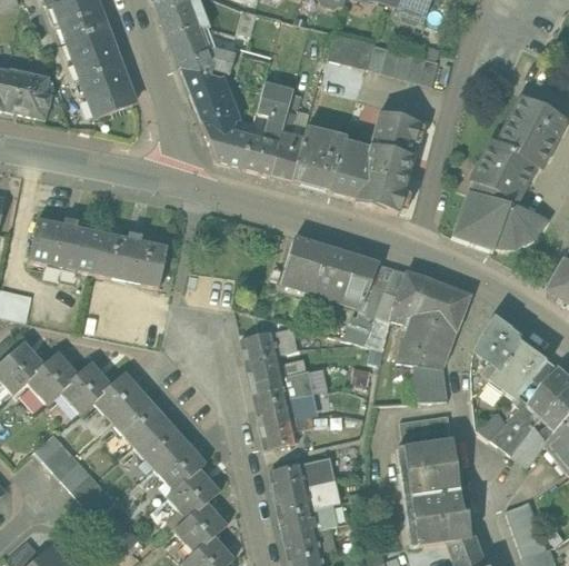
[(0,0),(0,9),(22,6),(20,0),(0,0)]
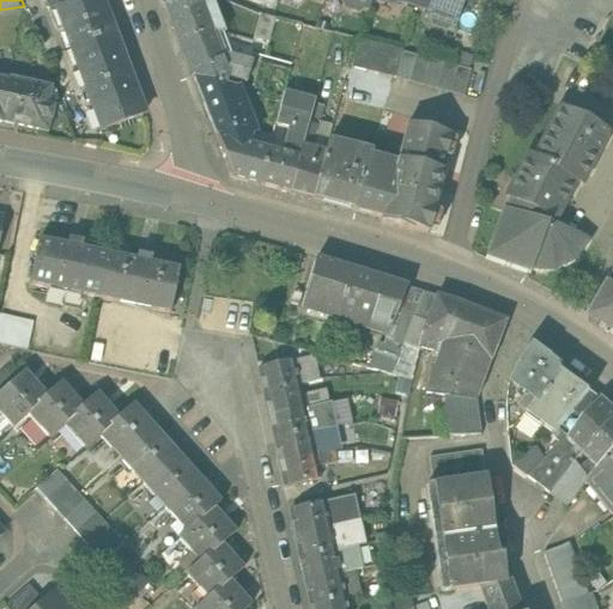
[(79,67),(121,50),(102,0),(71,0),(56,5),(56,6),(79,67)]
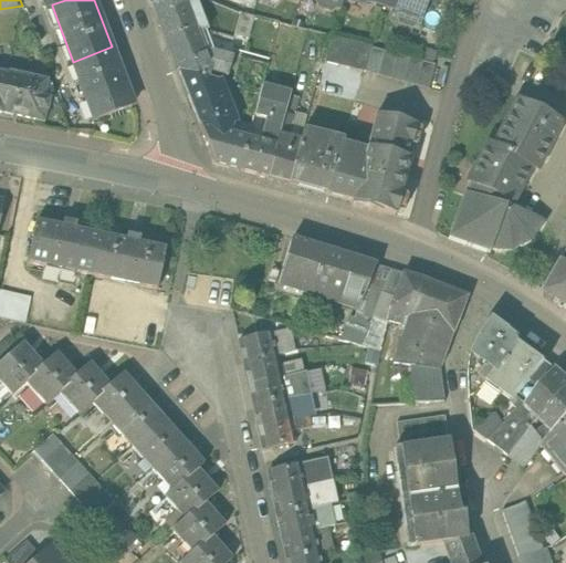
[(159,0),(153,2),(166,35),(184,29),(195,24),(207,28),(197,0),(159,0)]
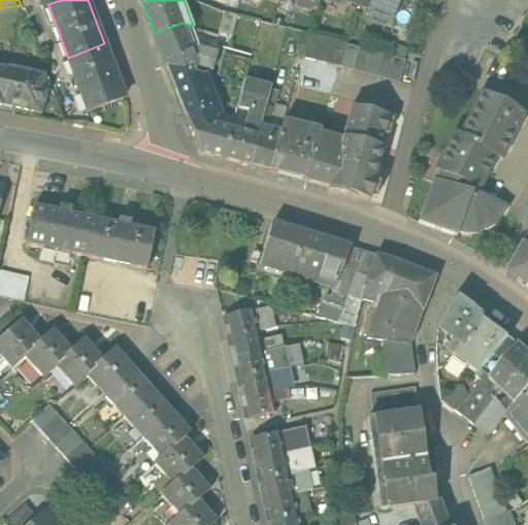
[(370,0),(369,5),(368,10),(371,11),(373,17),(385,21),(390,18),(392,19),(398,0),(370,0)]
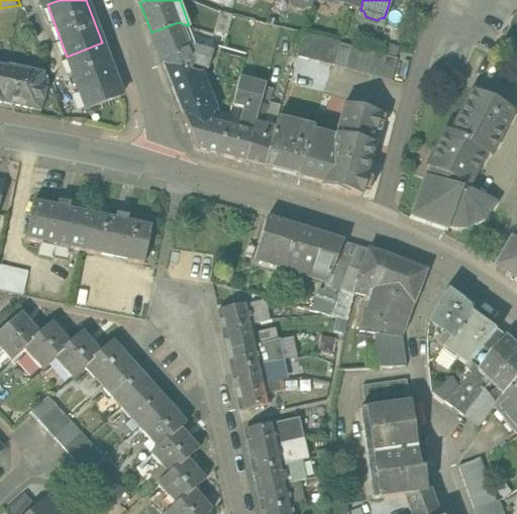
[(235,13),(220,9),(214,29),(227,32),(235,13)]
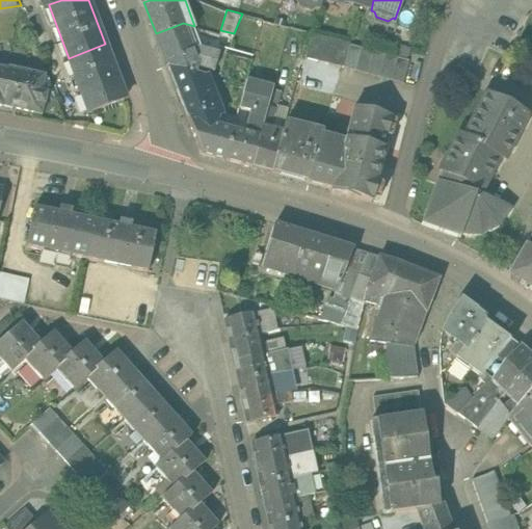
[(173,27),(185,61),(196,64),(210,68),(214,65),(219,51),(197,45),(192,47),(183,23),(173,27)]
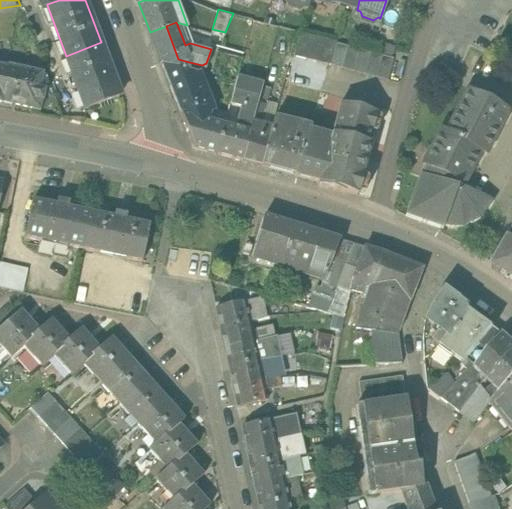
[(178,59),(166,26),(150,32),(158,54),(159,54),(178,59)]
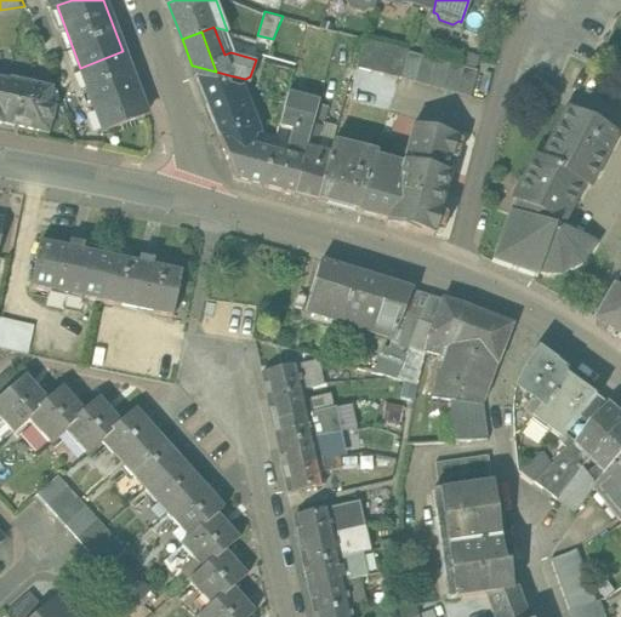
[(409,47),(366,36),(357,64),(399,75),(408,49),(409,47)]
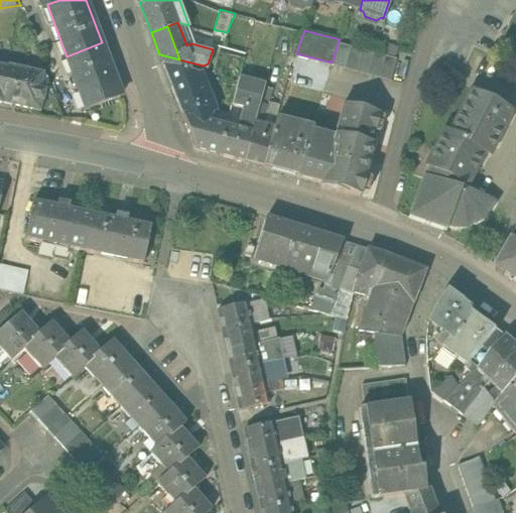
[(397,56),(339,40),(333,62),(391,78),(397,56)]
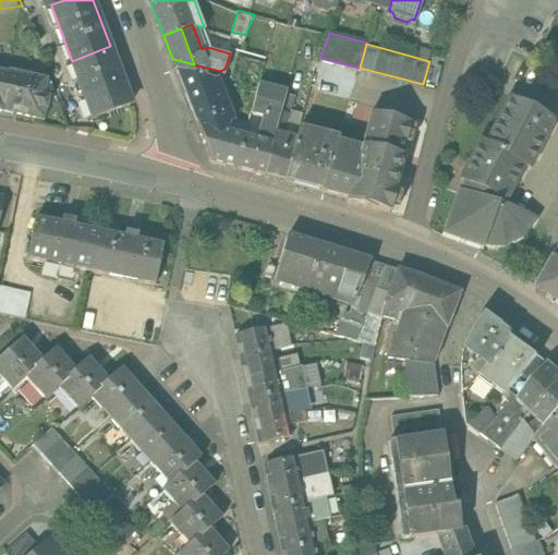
[(110,46),(72,61),(93,116),(131,100),(110,46)]
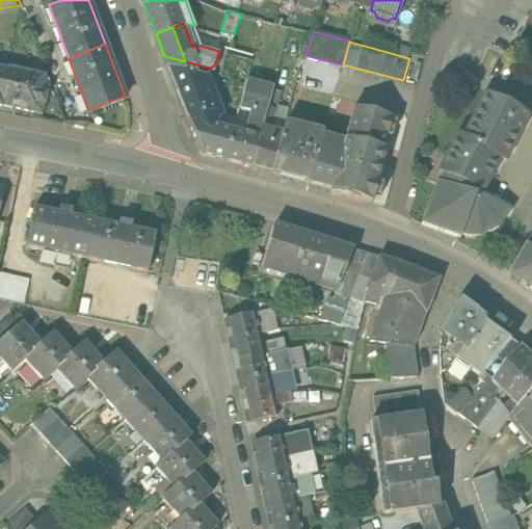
[(205,74),(195,72),(196,64),(185,61),(165,56),(164,56),(187,114),(217,123),(220,114),(211,91),(215,89),(210,75),(205,76),(205,74)]
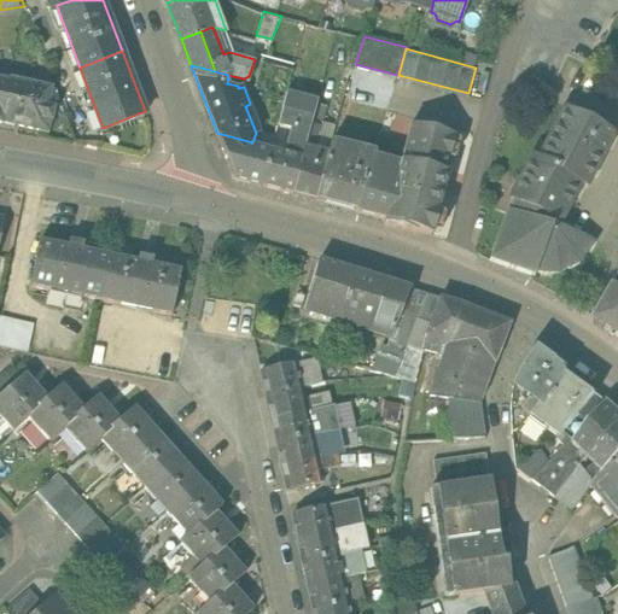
[(28,81),(9,76),(9,79),(0,118),(19,123),(28,81)]
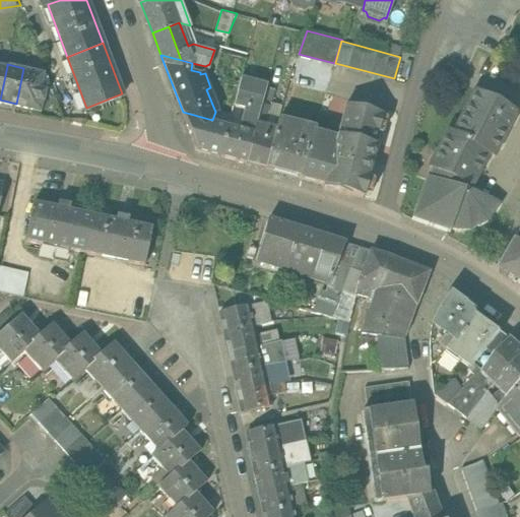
[(42,72),(23,68),(16,104),(35,108),(37,97),(41,98),(44,83),(40,82),(42,72)]
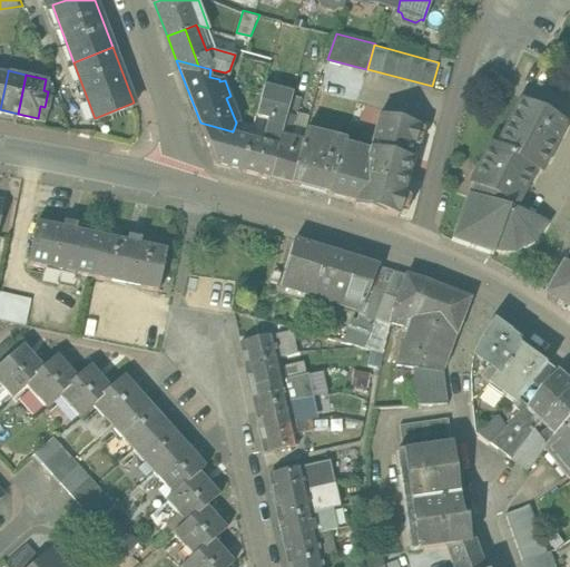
[(277,87),(264,84),(256,109),(255,111),(255,113),(269,116),(277,87)]
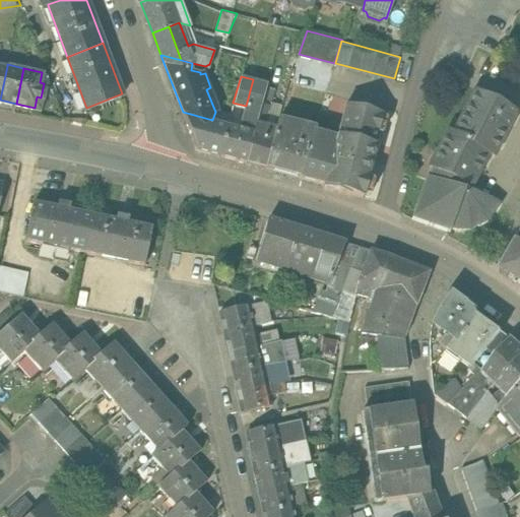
[(240,128),(229,125),(220,154),(245,160),(246,160),(253,132),(256,121),(261,101),(266,84),(267,83),(253,79),(246,106),(240,128)]
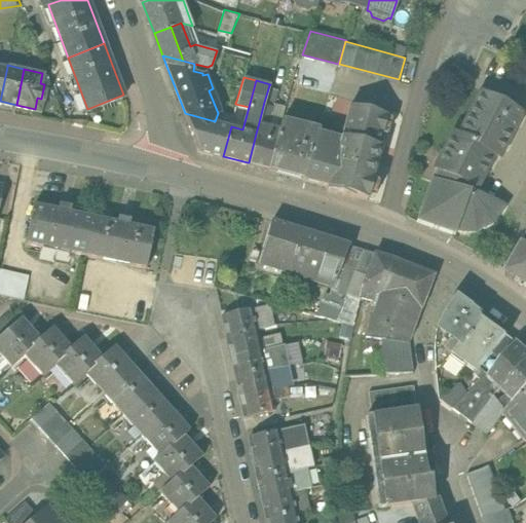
[(277,87),(269,85),(264,102),(273,105),(274,102),(277,87)]
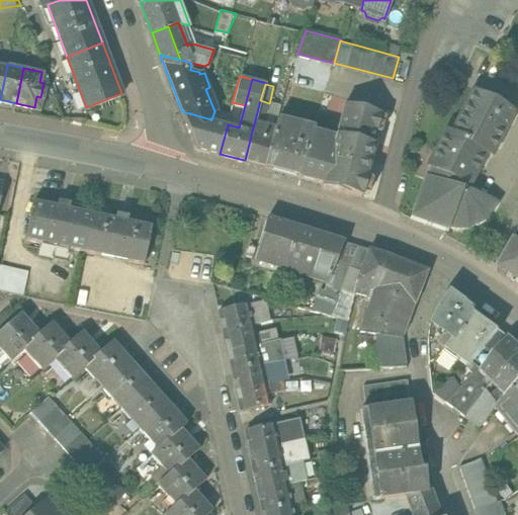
[(449,176),(492,98),(472,89),(451,131),(446,129),(428,164),(430,166),(449,176)]
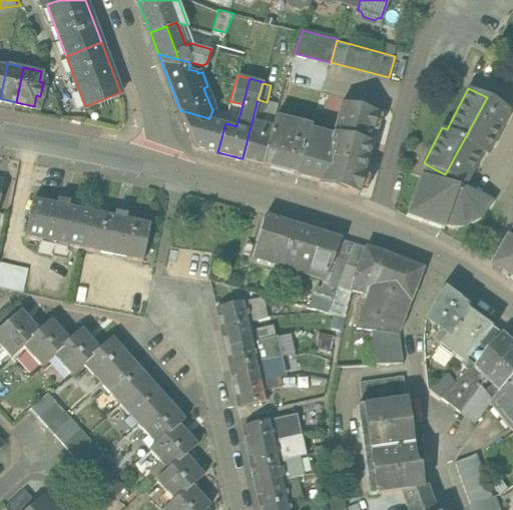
[(487,97),(445,174),(464,183),(465,183),(481,150),(486,152),(503,119),(504,119),(509,110),(508,110),(509,109),(487,97)]
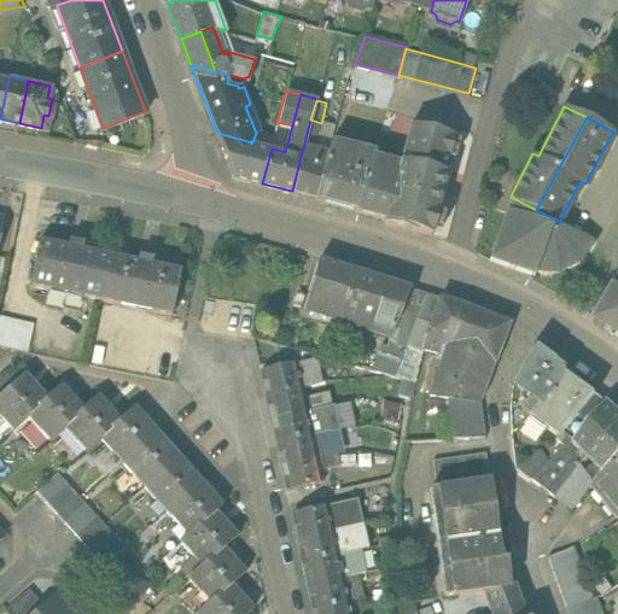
[(315,146),(304,144),(301,157),(292,191),(291,192),(315,198),(331,140),(334,123),(322,120),(321,123),(315,146)]
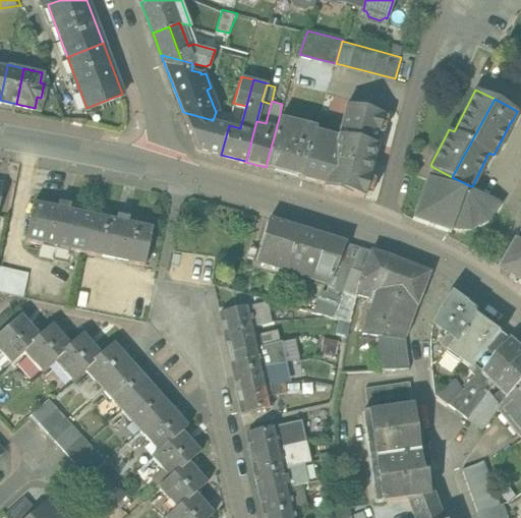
[(271,104),(262,101),(256,121),(266,123),(271,104)]
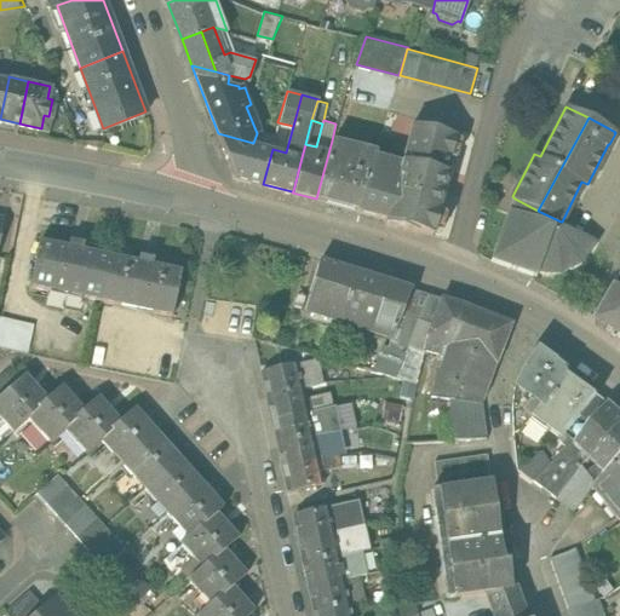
[(455,133),(413,122),(401,165),(373,157),(356,208),(356,209),(386,217),(385,222),(418,230),(418,229),(432,232),(432,230),(434,230),(440,211),(438,209),(449,172),(445,171),(449,156),(451,156),(455,136),(454,136),(455,133)]
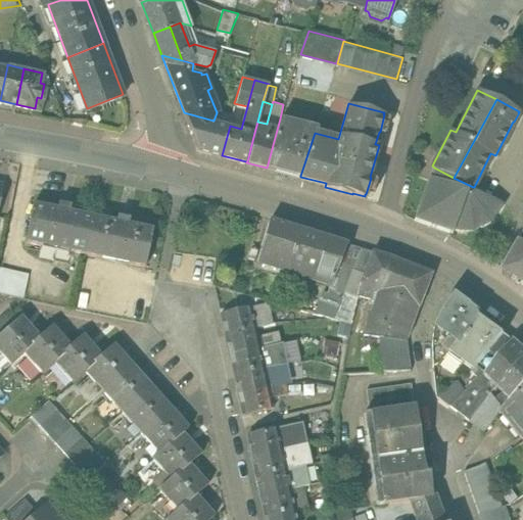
[(214,121),(184,112),(184,113),(185,114),(198,149),(222,155),(230,126),(214,121)]
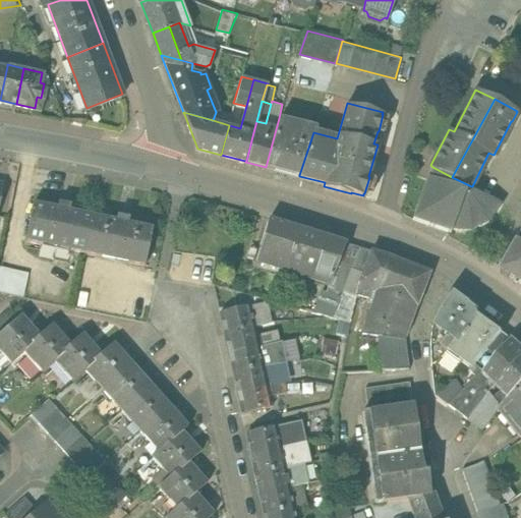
[(279,118),(266,167),(299,176),(299,175),(313,132),(314,128),(279,118)]
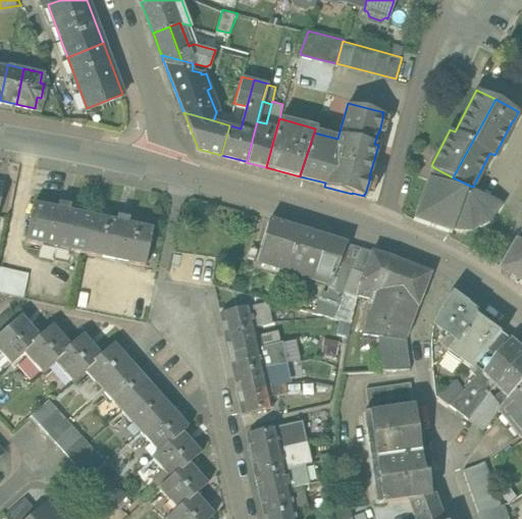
[(453,177),(433,167),(430,176),(428,175),(413,217),(451,230),(453,227),(472,229),(490,220),(503,203),(503,201),(502,200),(501,201),(476,192),(477,189),(473,187),(472,187),(453,177)]
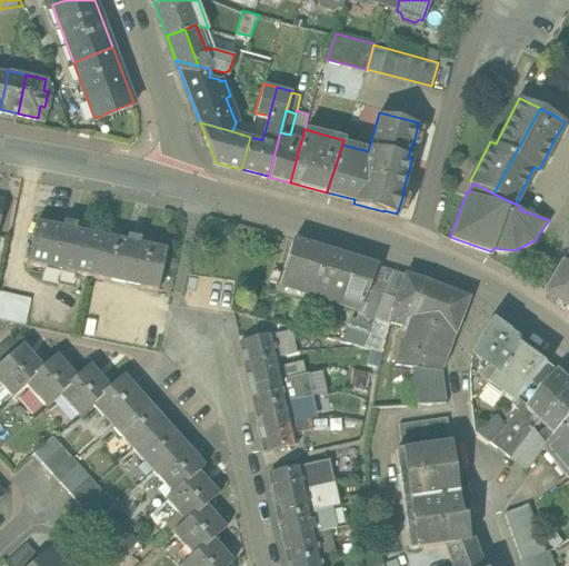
[(101,234),(75,228),(76,222),(63,219),(62,225),(36,219),(28,260),(92,275),(101,234)]
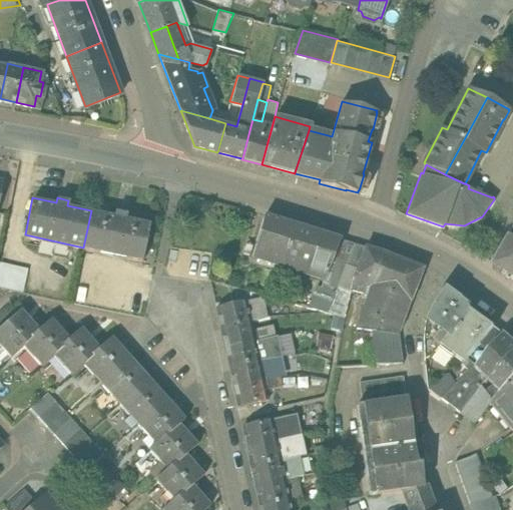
[(126,212),(115,210),(114,215),(91,210),(83,247),(142,260),(150,222),(125,217),(126,212)]
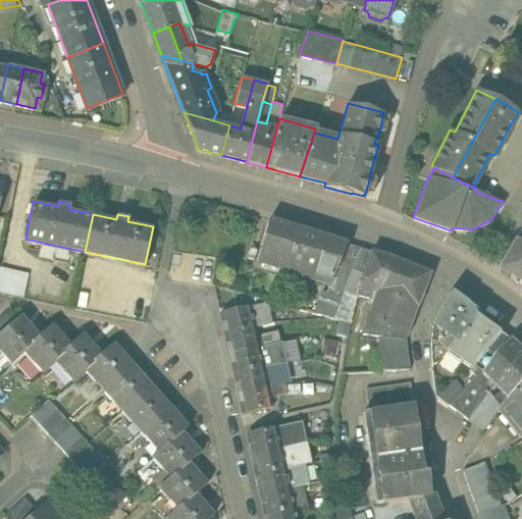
[(347,242),(270,218),(259,254),(330,276),(332,276),(347,242)]
